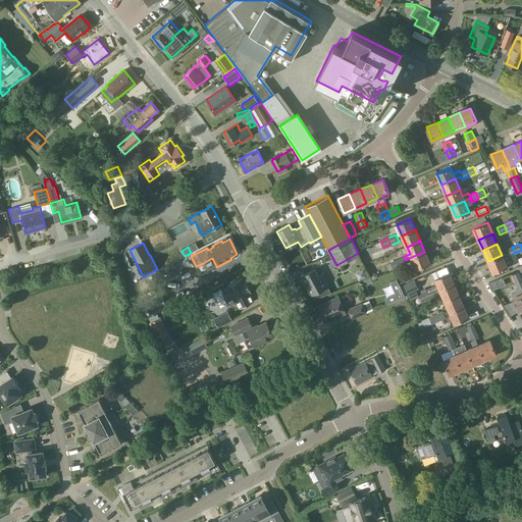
[(502,255),(488,261),(493,272),(519,261),(515,254),(512,247),(507,249),(508,253),(502,255)]
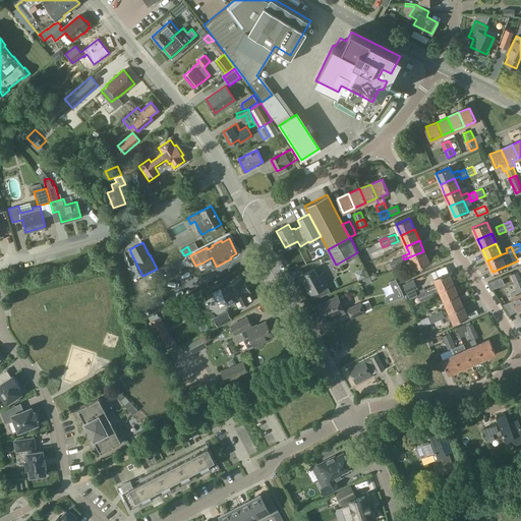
[(367,250),(361,253),(364,259),(370,257),(367,250)]
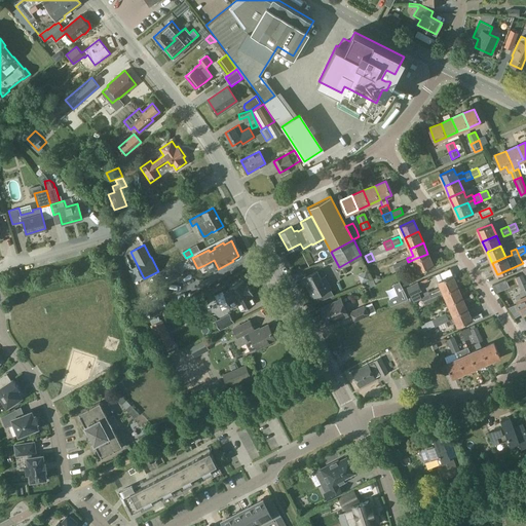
[(427,254),(414,259),(419,270),(433,265),(427,254)]
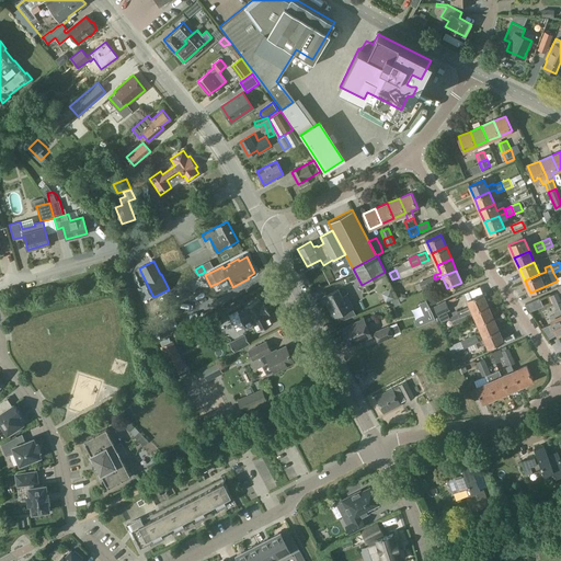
[(427,279),(431,287),(437,284),(434,276),(427,279)]
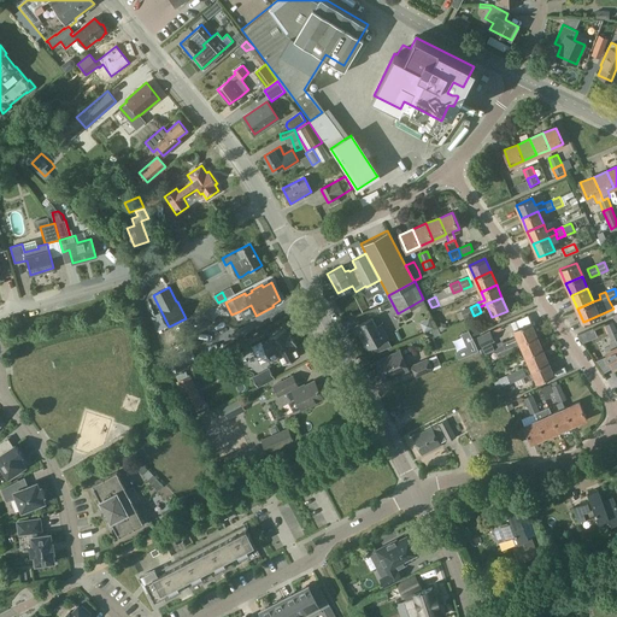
[(462,311),(465,319),(474,316),(470,307),(462,311)]
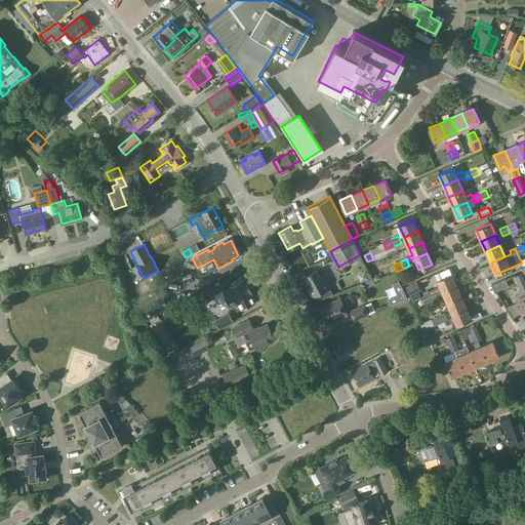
[(175,265),(166,269),(171,279),(180,274),(175,265)]
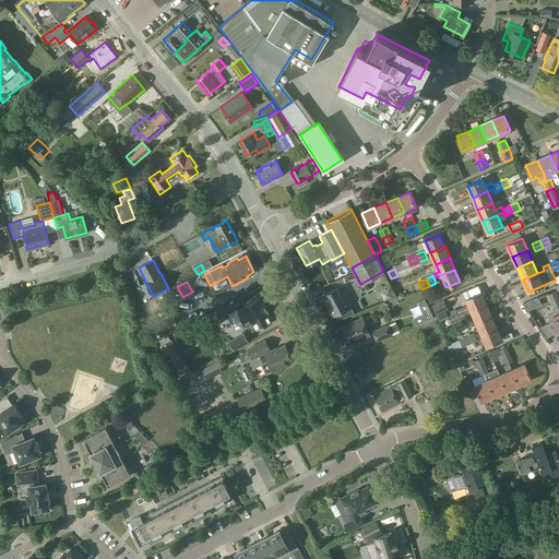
[(341,296),(336,288),(321,296),(326,306),(328,307),(330,308),(330,309),(333,316),(335,314),(339,320),(343,318),(344,320),(355,313),(345,294),(341,296)]
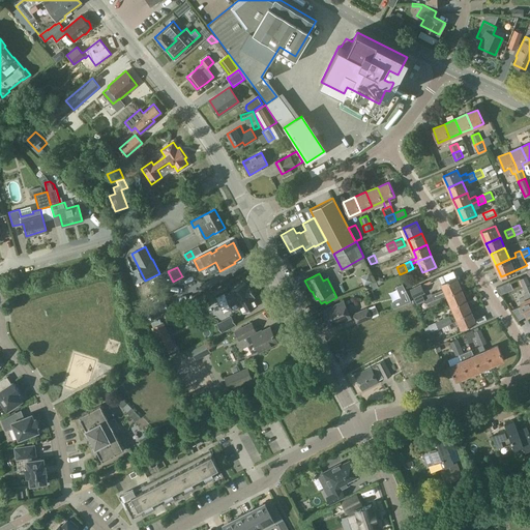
[(461,289),(455,277),(442,284),(445,290),(439,293),(439,294),(427,300),(428,303),(461,289)]
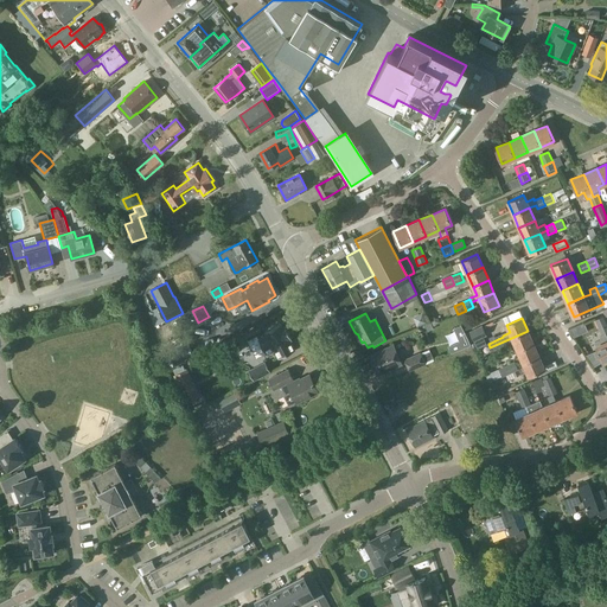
[(602,362),(606,359),(606,336),(606,334),(606,333),(602,326),(599,318),(596,319),(602,336),(601,336),(602,339),(594,343),(602,362)]
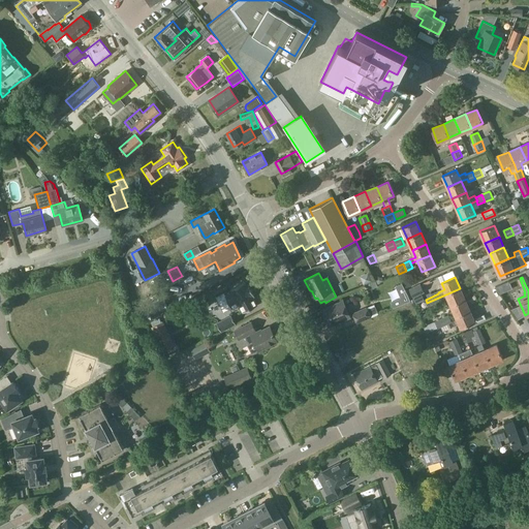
[(333,280),(337,290),(342,288),(338,278),(333,280)]
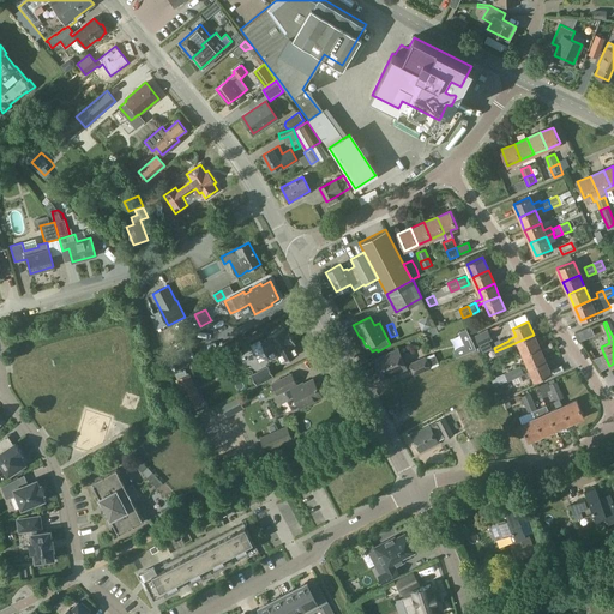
[(270,338),(262,343),(269,356),(277,351),(282,361),(298,353),(293,343),(295,343),(288,329),(286,330),(284,326),(268,335),(270,338)]
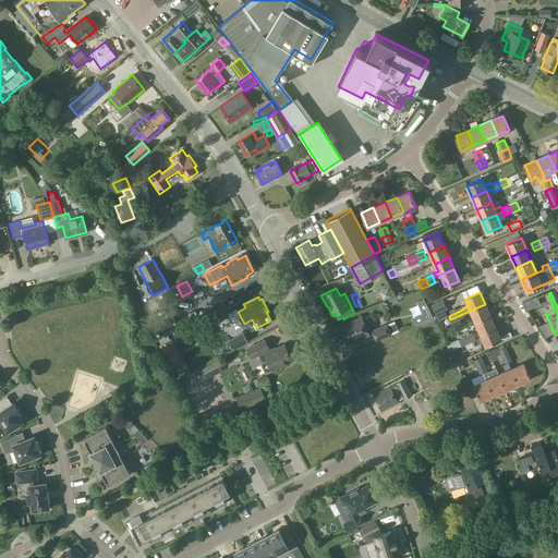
[(435,314),(447,307),(444,300),(432,305),(435,314)]
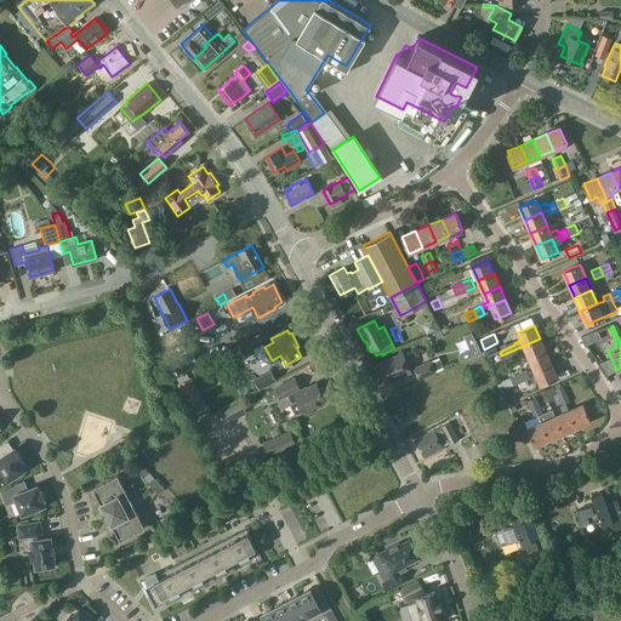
[(545,351),(540,339),(501,355),(503,360),(519,353),(519,354),(527,351),(529,358),(545,351)]
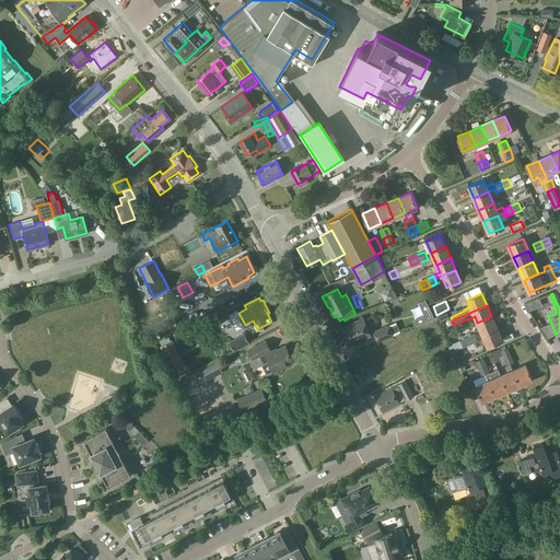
[(416,326),(427,322),(423,315),(413,319),(416,326)]
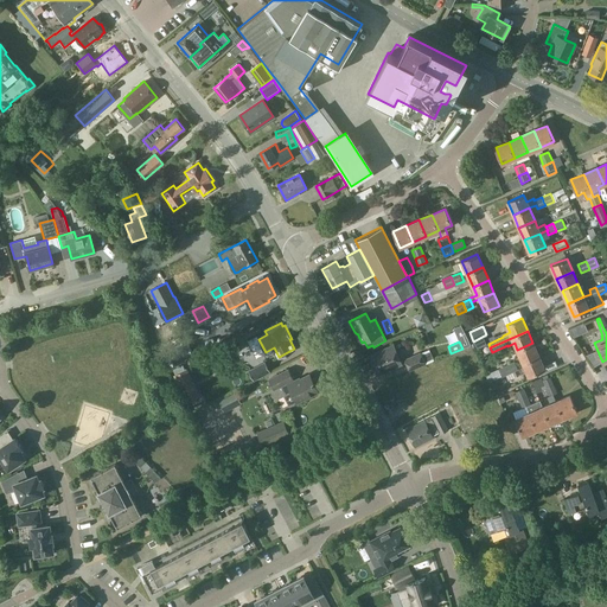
[(187,343),(168,352),(174,364),(193,355),(187,343)]
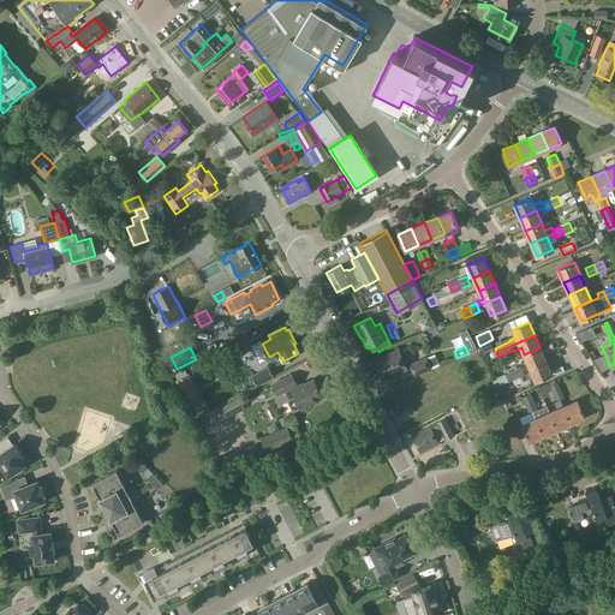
[(530,366),(545,360),(539,347),(524,354),(530,366)]
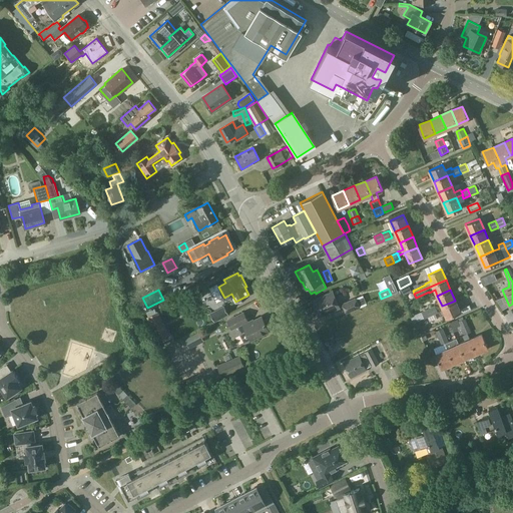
[(332,292),(312,300),(319,316),(339,308),(332,292)]
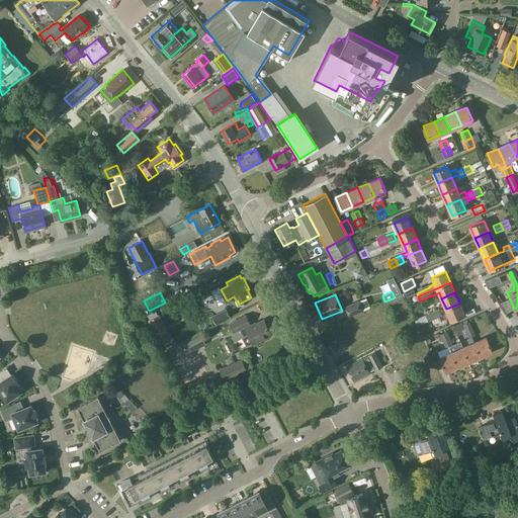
[(349,317),(363,311),(359,300),(345,307),(349,317)]
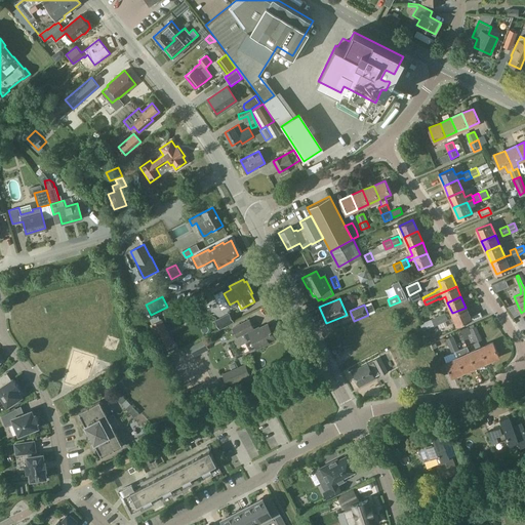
[(466,308),(452,313),(457,324),(471,318),(466,308)]
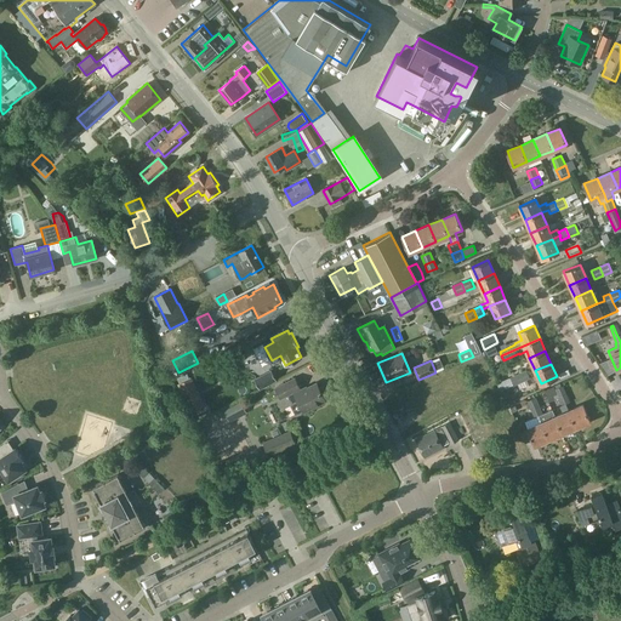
[(490,369),(474,376),(479,385),(494,377),(490,369)]
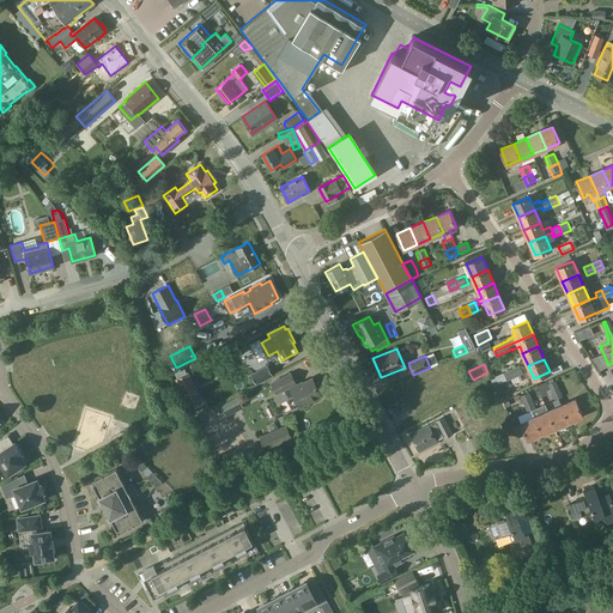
[(214,365),(199,372),(205,384),(220,377),(214,365)]
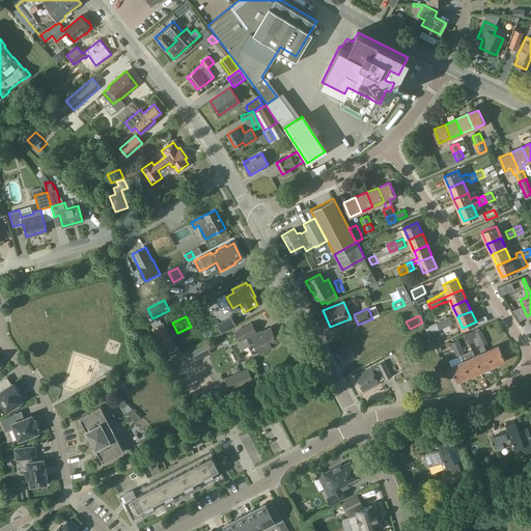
[(231,316),(217,324),(221,332),(235,325),(231,316)]
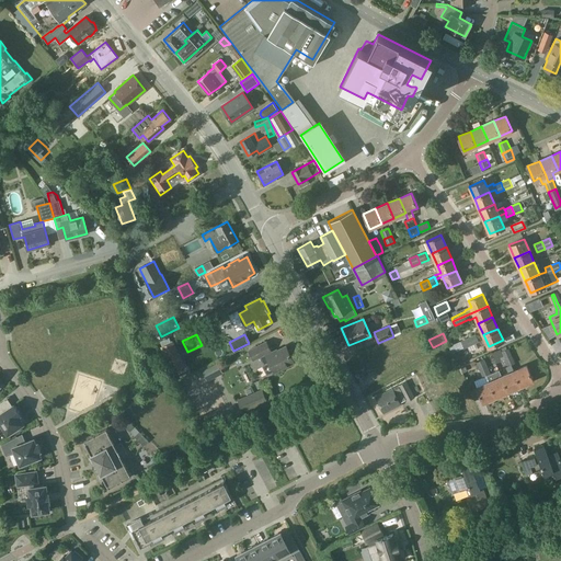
[(477,334),(469,338),(472,345),(480,342),(477,334)]
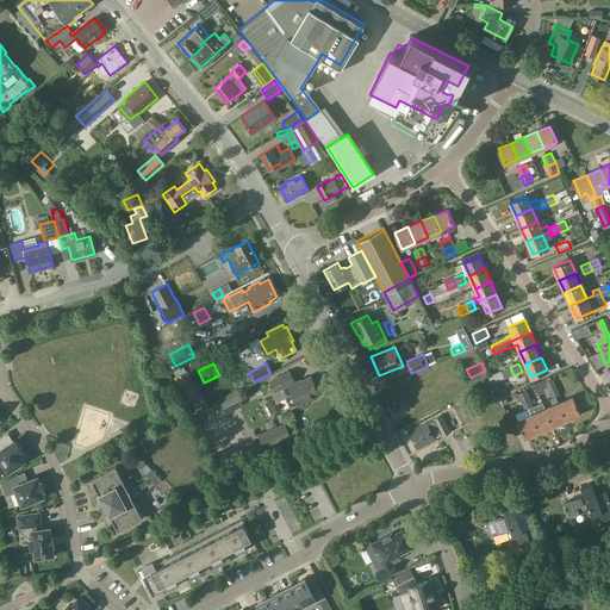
[(559,363),(549,367),(552,373),(561,369),(559,363)]
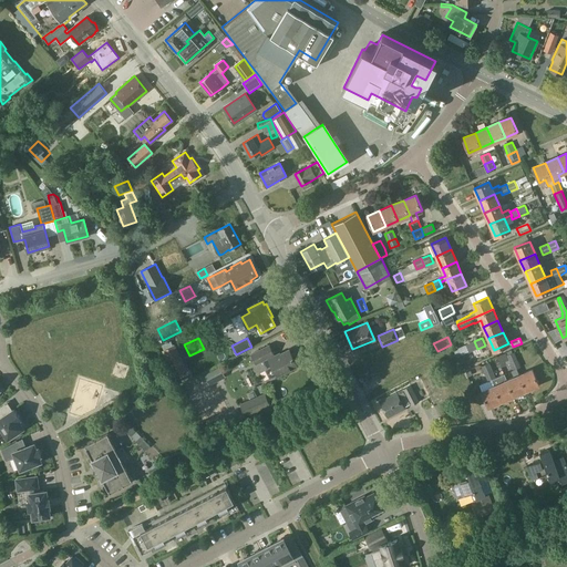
[(382,360),(373,363),(381,378),(403,367),(400,359),(408,356),(399,341),(378,352),(382,360)]
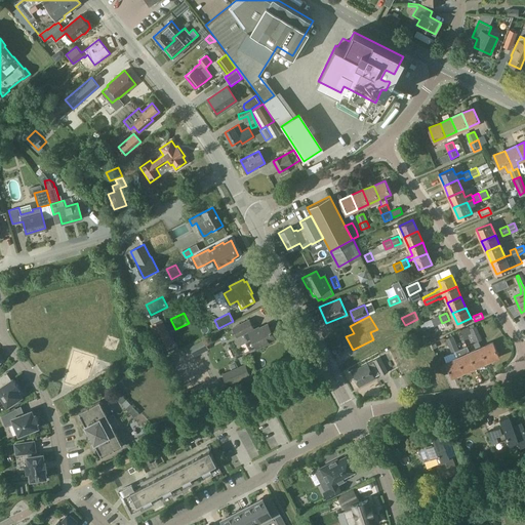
[(439,316),(432,319),(435,326),(442,323),(439,316)]
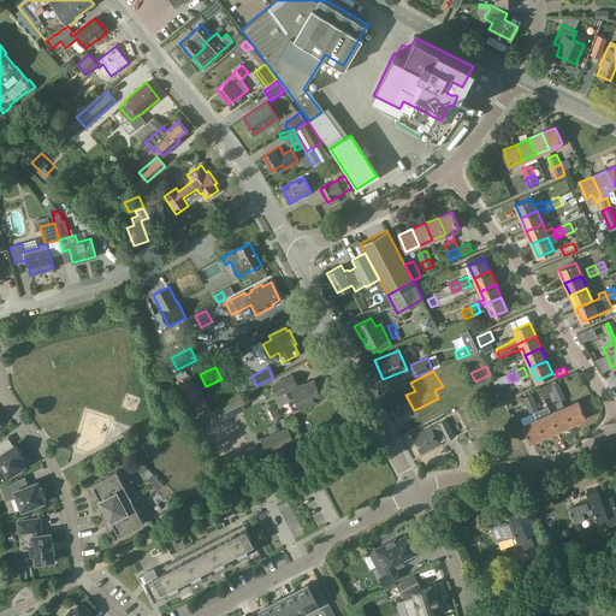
[(292,373),(272,384),(278,396),(291,389),(296,397),(289,402),(294,412),(301,408),(321,397),(313,380),(298,388),(292,373)]
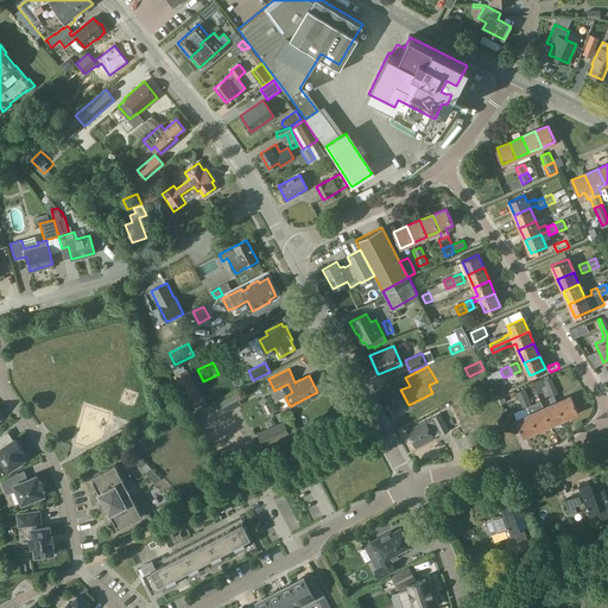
[(187,371),(176,375),(185,396),(196,391),(187,371)]
